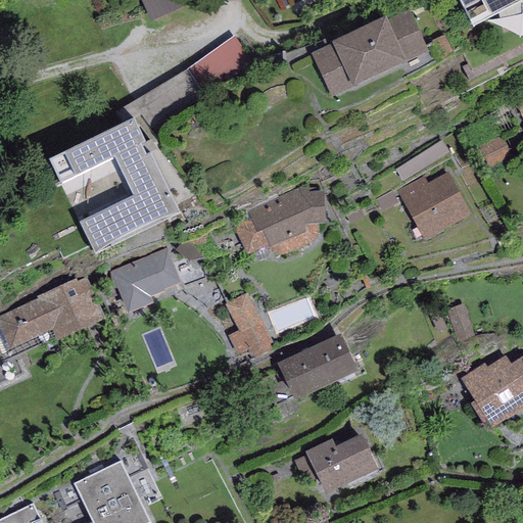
[(181,0),(146,0),(152,17),(184,8),(181,0)]
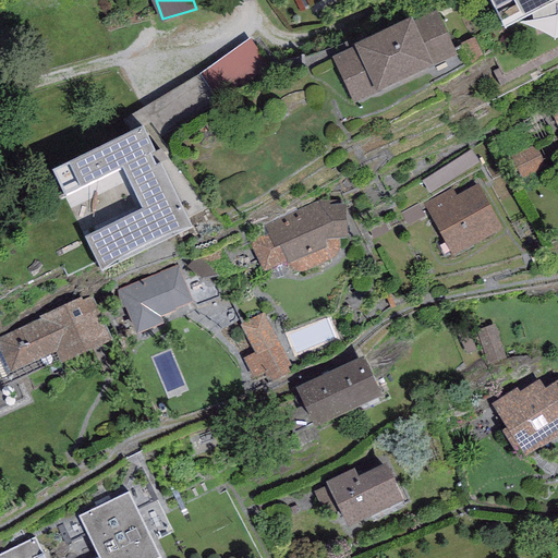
[(362,0),(300,0),(311,24),(362,0)]
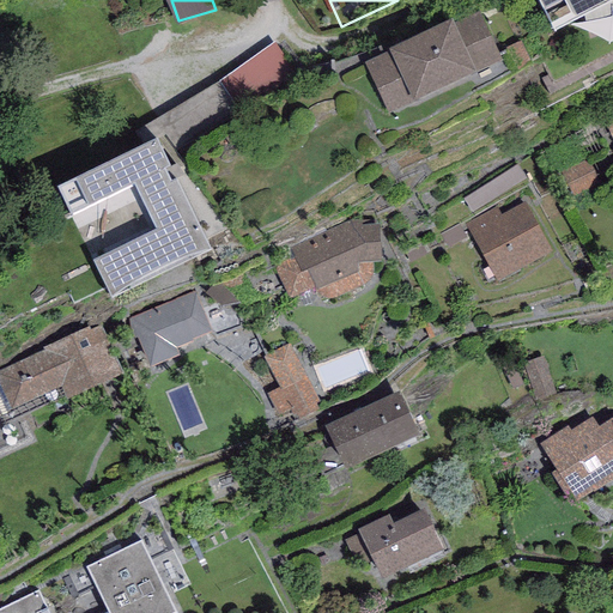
[(539,0),(553,29),(608,0),(539,0)]
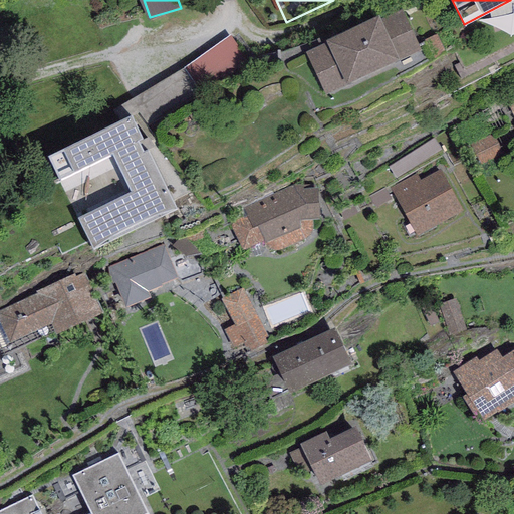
[(378,13),(325,37),(327,41),(304,51),(325,95),(350,83),(349,81),(393,61),(394,63),(422,49),(402,6),(379,16),(378,13)]
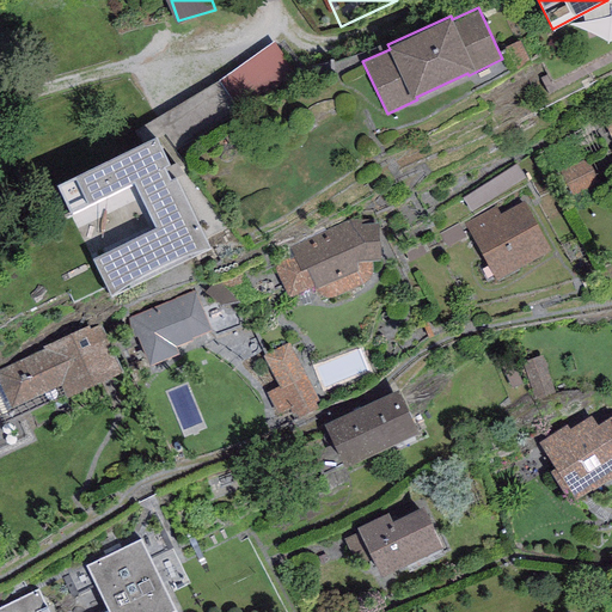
[(276,41),(230,79),(254,106),(299,68),(276,41)]
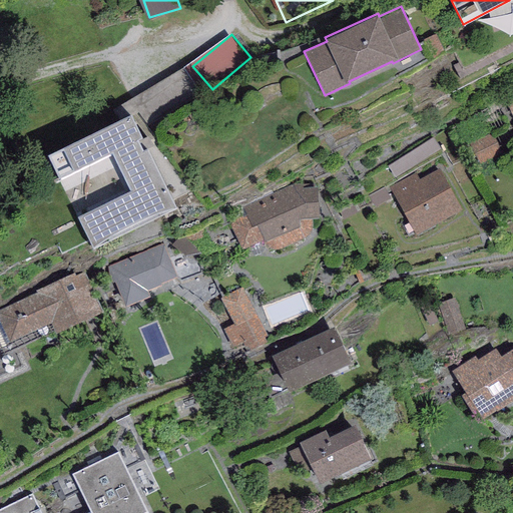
[(47,152),(92,246),(176,206),(131,112),(47,152)]
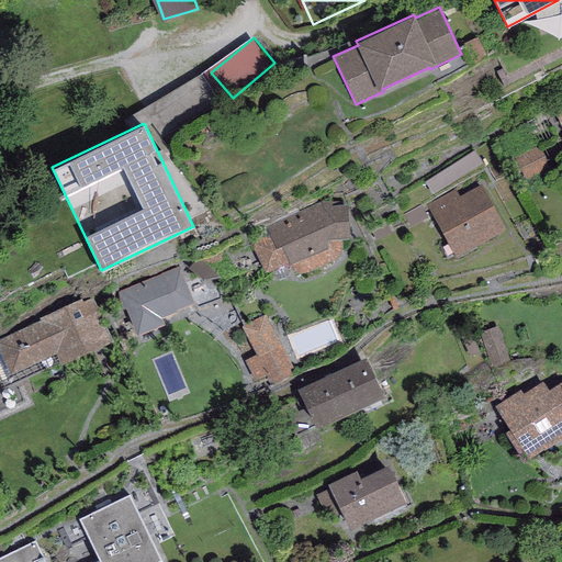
[(456,189),(427,204),(456,257),(506,229),(482,184),(459,197),(456,189)]
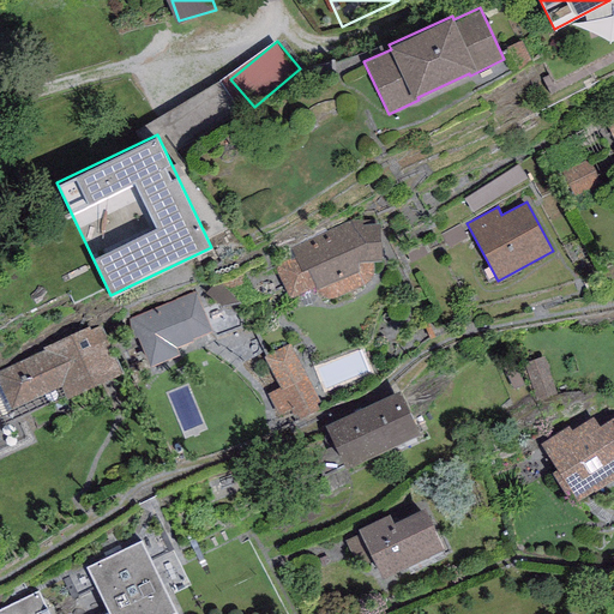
[(349,221),(289,250),(296,259),(276,268),(290,296),(313,286),(318,293),(321,295),(325,298),(329,299),(332,299),(366,283),(372,278),(374,275),(373,260),(381,259),(379,217),(349,221)]
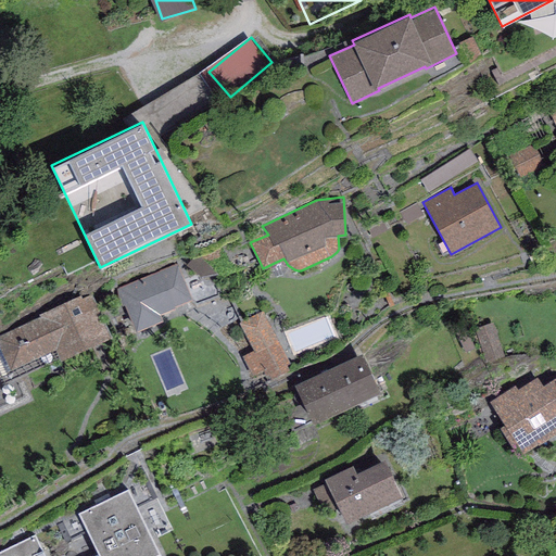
[(400,212),(406,224),(422,215),(416,203),(400,212)]
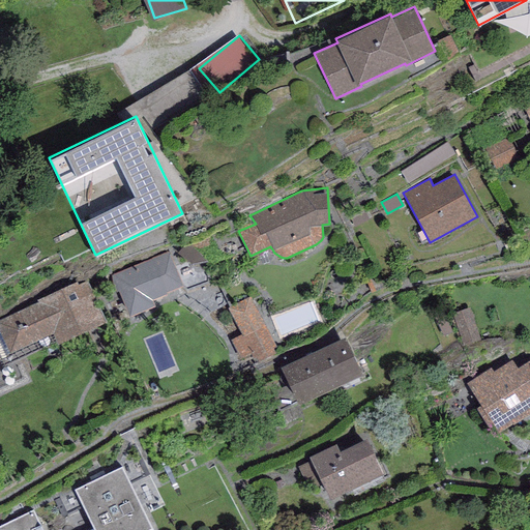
[(169,252),(113,273),(129,315),(154,304),(152,299),(167,293),(166,292),(182,286),(169,252)]
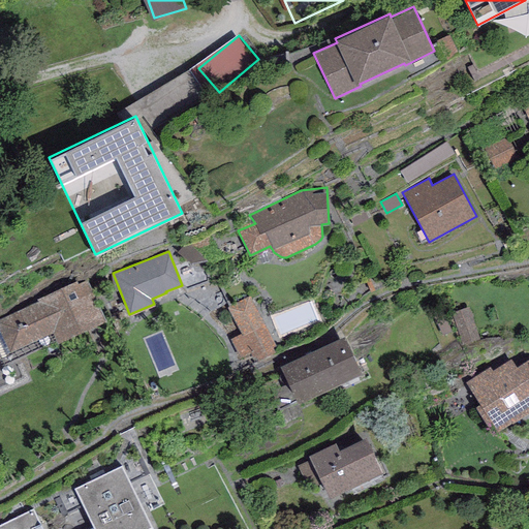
[(38,302),(0,318),(0,332),(9,352),(52,334),(56,342),(105,320),(87,280),(78,284),(75,281),(37,299),(38,302)]
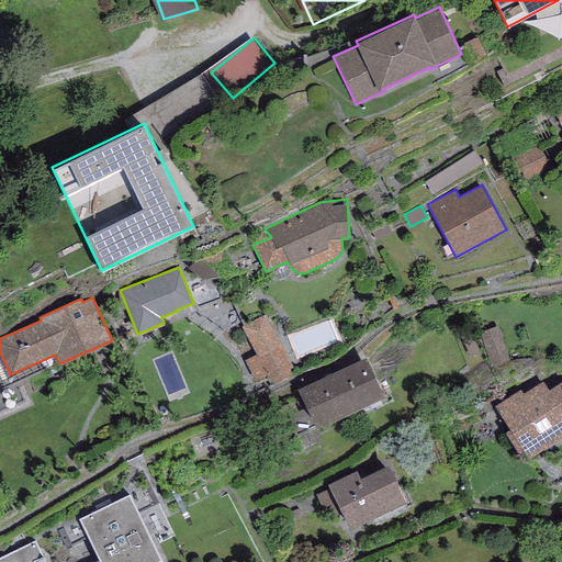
[(244,326),(266,373),(273,370),(279,381),(302,370),(273,312),(244,326)]
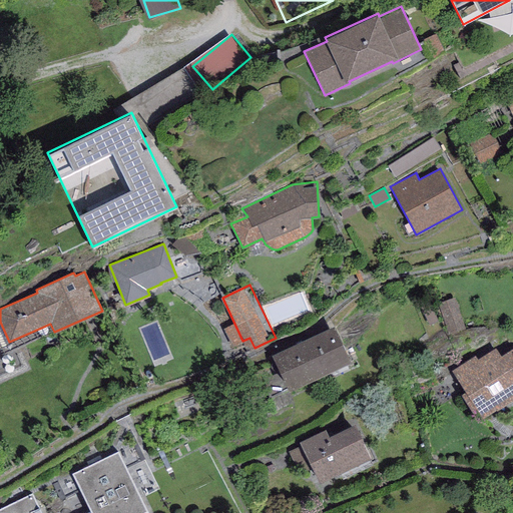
[(271,354),(288,390),(351,361),(334,325),(271,354)]
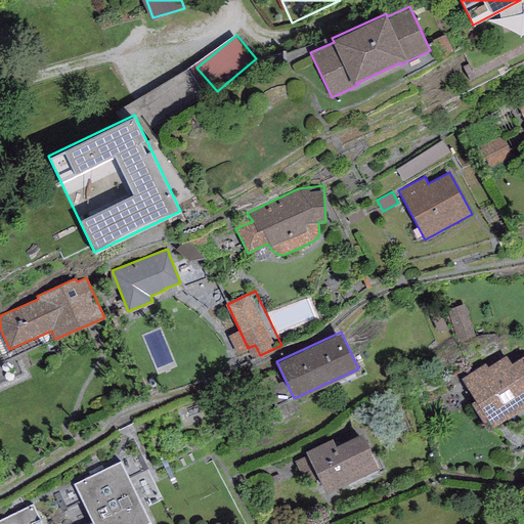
[(485,363),(462,378),(473,397),(471,402),(488,429),(523,407),(523,355),(511,362),(506,355),(487,366),(485,363)]
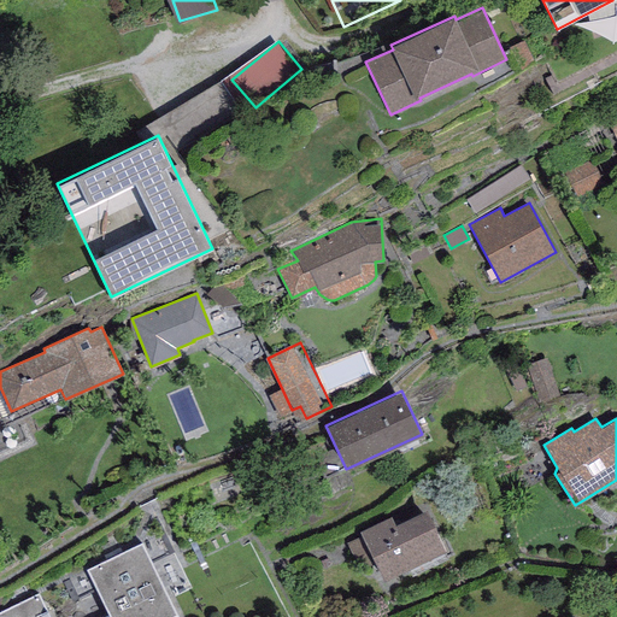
[(391,516),(360,530),(363,535),(346,544),(358,568),(374,560),(383,580),(446,550),(427,509),(394,524),(391,516)]
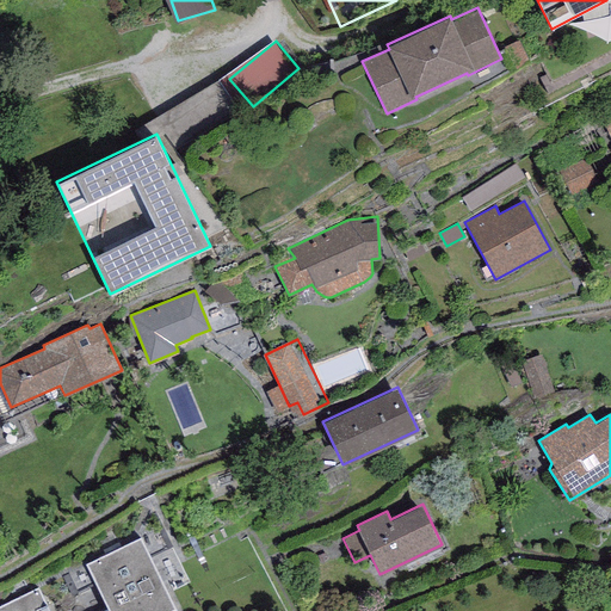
[(141,536),(86,563),(109,610),(170,610),(177,609),(141,536)]
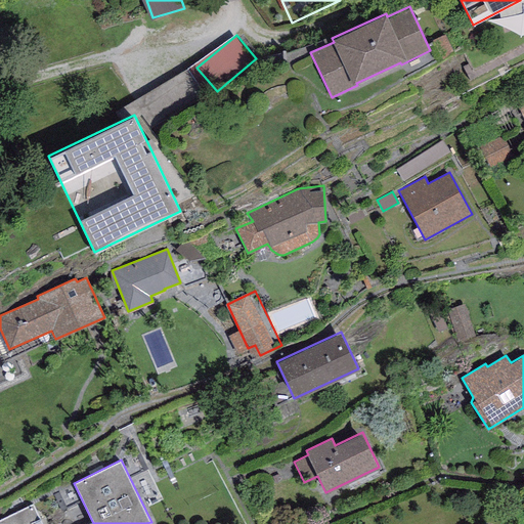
[(42,523),(33,505),(0,520),(0,523),(42,523)]
